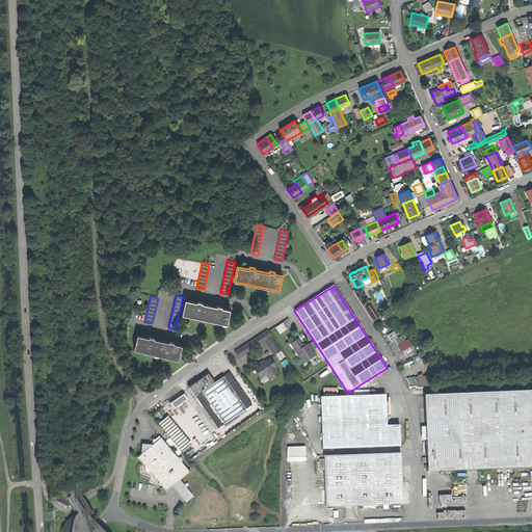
[(185,300),(182,315),(227,324),(230,310),(221,308),(222,307),(216,304),(216,307),(202,303),(203,301),(197,300),(196,302),(185,300)]
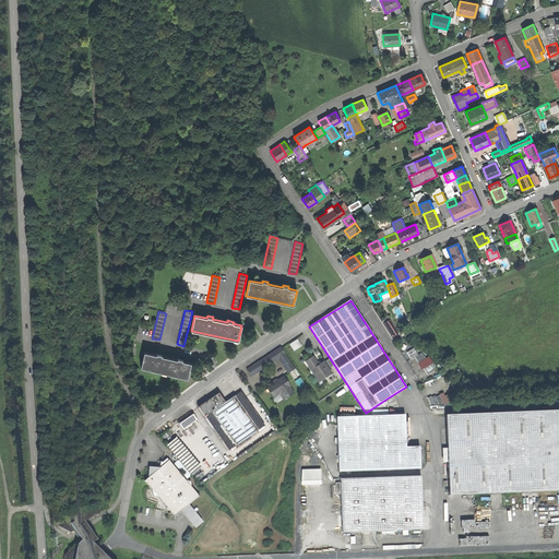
[(393,324),(388,328),(393,336),(397,333),(393,324)]
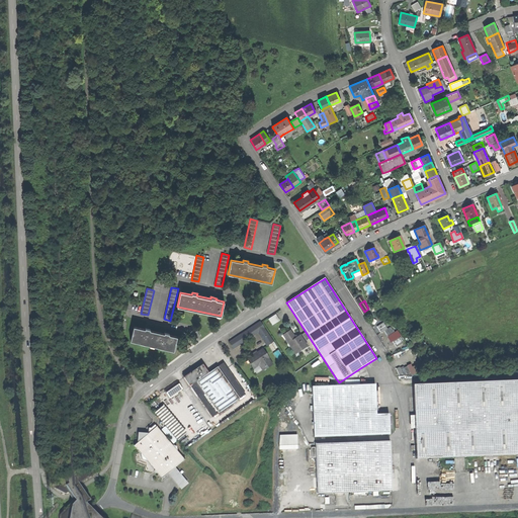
[(277,313),(269,318),(273,325),(281,319),(277,313)]
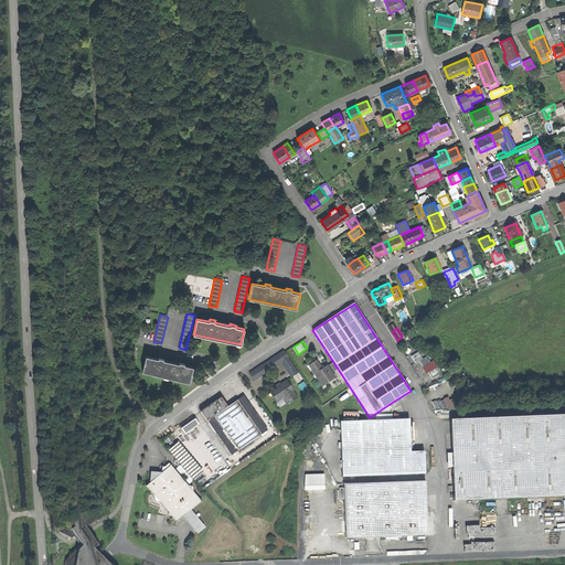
[(284,351),(249,374),(254,381),(281,362),(288,358),(284,351)]
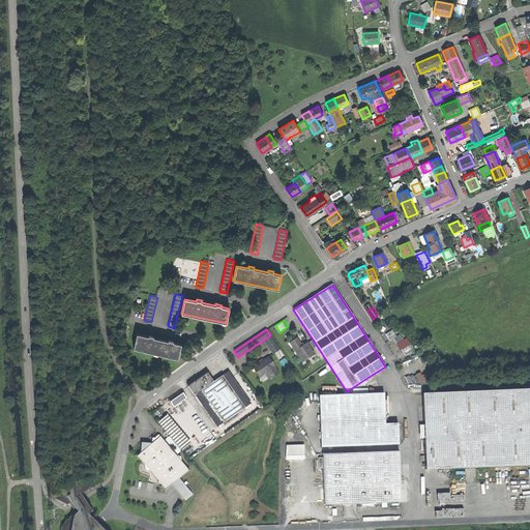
[(393,329),(386,333),(390,340),(394,337),(398,335),(393,329)]
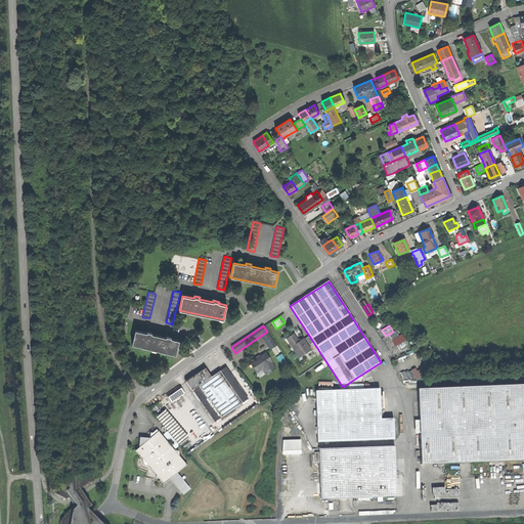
[(135,330),(132,344),(176,354),(179,340),(171,338),(172,337),(166,335),(166,337),(151,334),(151,332),(147,331),(146,333),(135,330)]
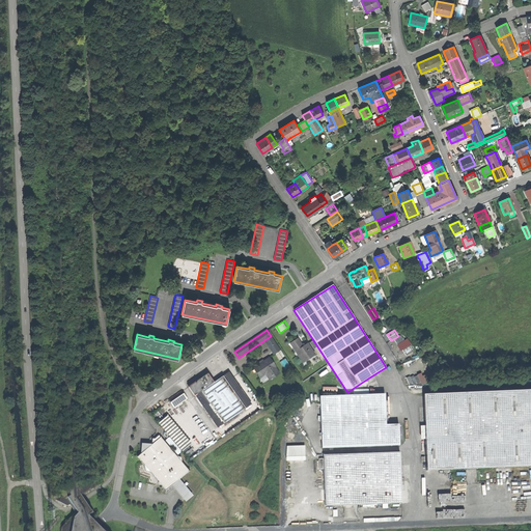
[(398,336),(395,338),(398,343),(404,340),(401,334),(398,336)]
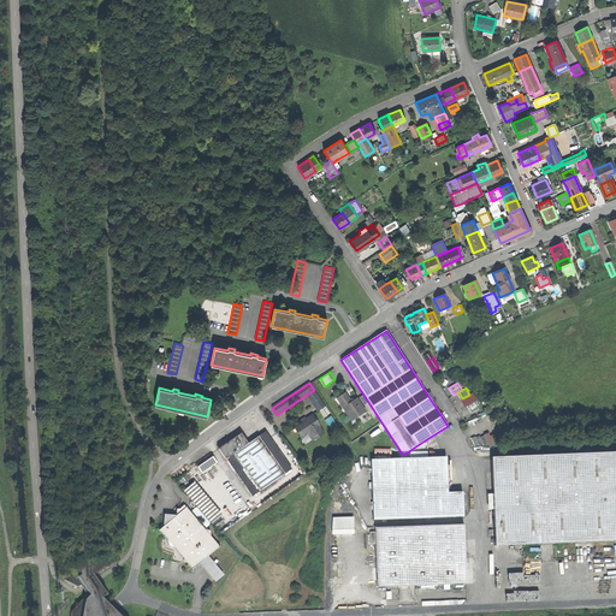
[(314,406),(321,402),(314,390),(307,395),(314,406)]
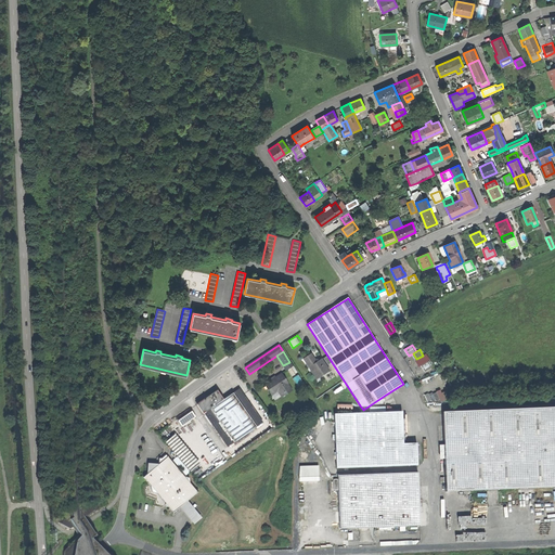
[(310,355),(302,360),(311,372),(314,370),(320,377),(328,371),(321,360),(317,363),(310,355)]
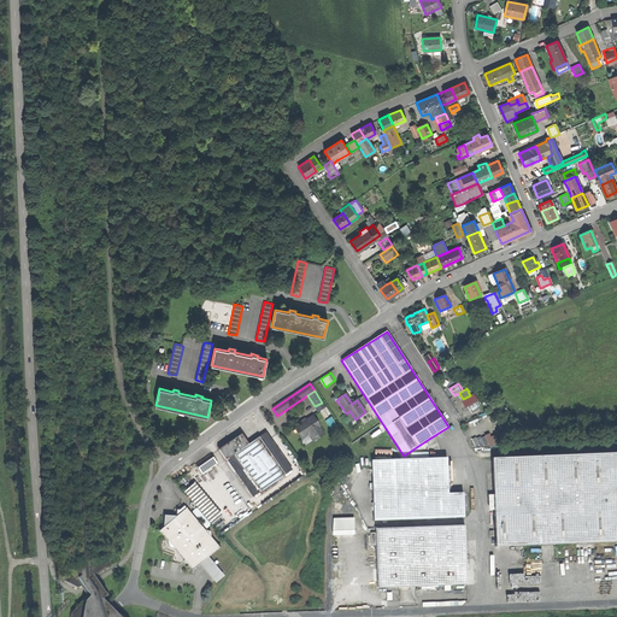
[(476,400),(469,405),(474,412),(482,407),(476,400)]
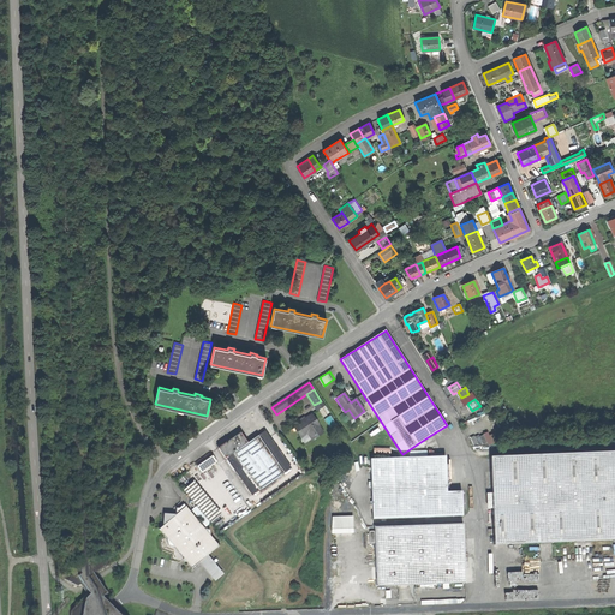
[(330,415),(326,418),(332,427),(336,424),(330,415)]
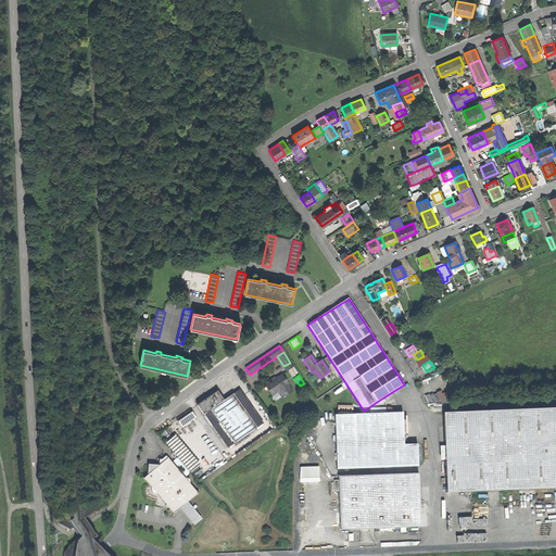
[(280,376),(265,386),(272,395),(278,391),(281,397),(291,391),(280,376)]
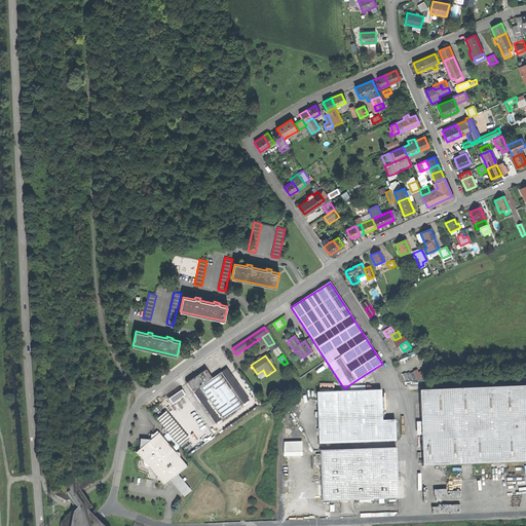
[(210,379),(193,391),(216,424),(250,401),(227,368),(210,379)]
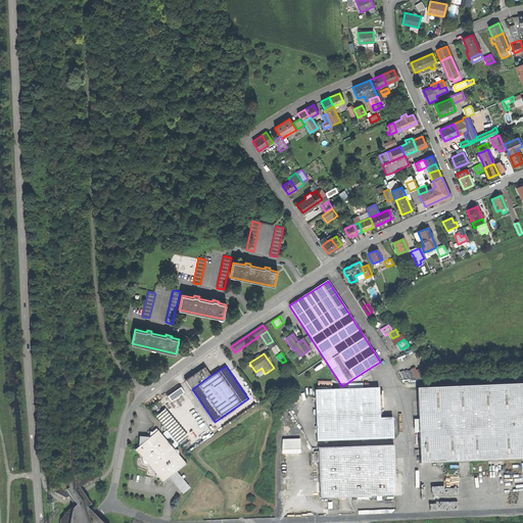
[(192,389),(208,377),(203,369),(185,381),(191,389),(192,389)]
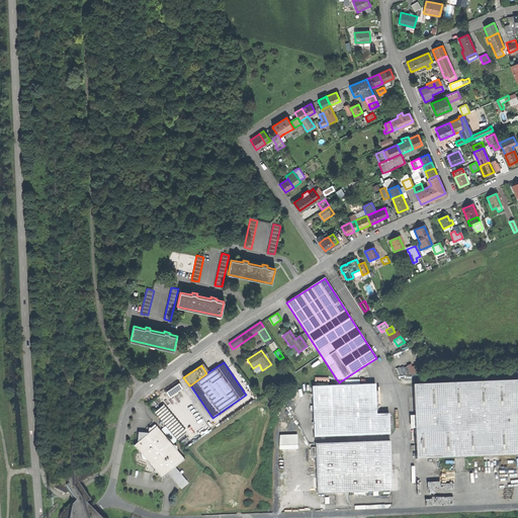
[(405,365),(401,367),(404,373),(408,372),(408,373),(412,371),(409,365),(406,366),(405,365)]
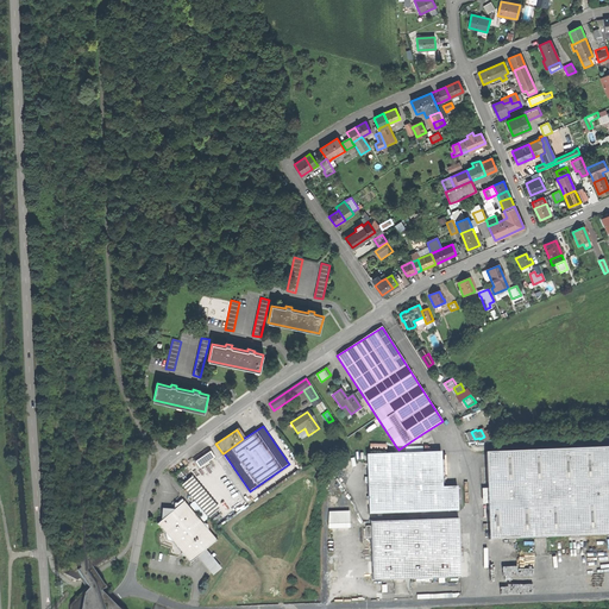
[(396,454),(368,456),(368,515),(458,513),(457,488),(441,488),(441,453),(426,453),(424,433),(399,450),(396,451),(396,454)]
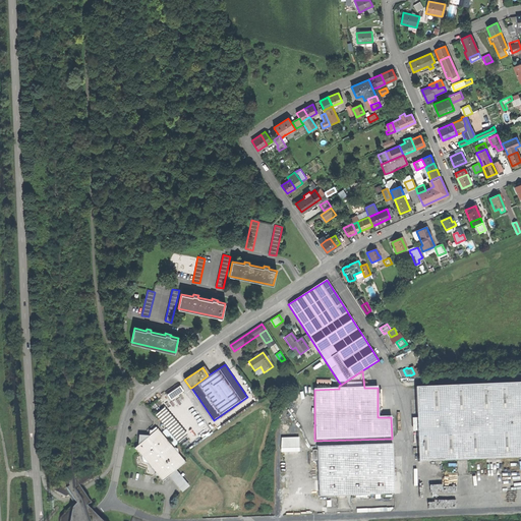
[(520,382),(416,387),(419,461),(520,456),(520,382)]
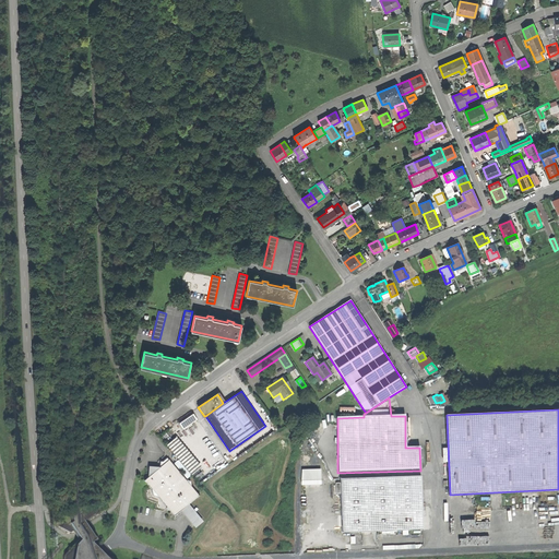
[(192,414),(179,423),(183,429),(197,420),(192,414)]
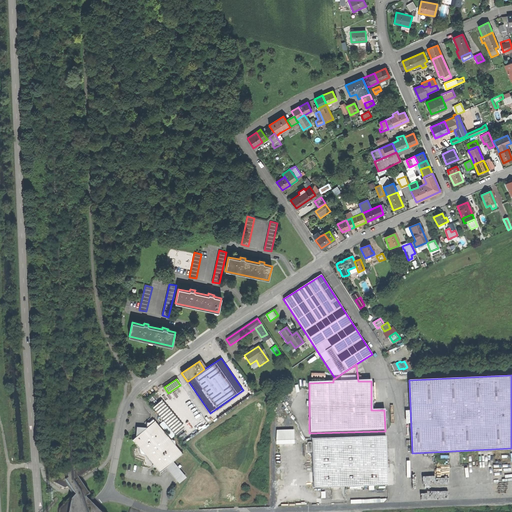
[(161,400),(152,408),(160,417),(162,420),(163,421),(175,435),(184,427),(161,400)]
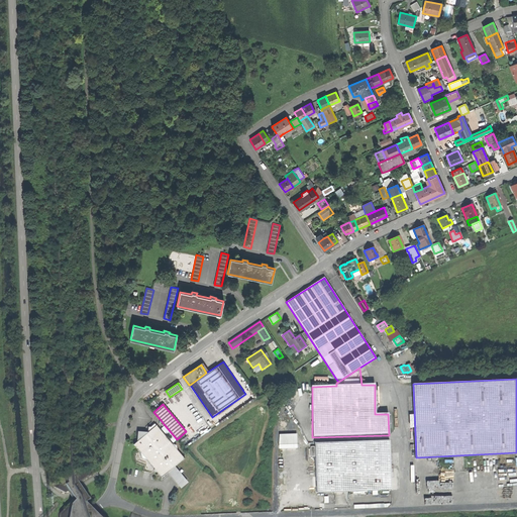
[(174,468),(175,467),(184,458),(177,450),(176,445),(171,443),(156,425),(151,429),(147,429),(147,432),(141,437),(138,437),(138,440),(136,441),(133,444),(140,452),(141,457),(146,459),(162,477),(168,473),(169,472),(174,468)]
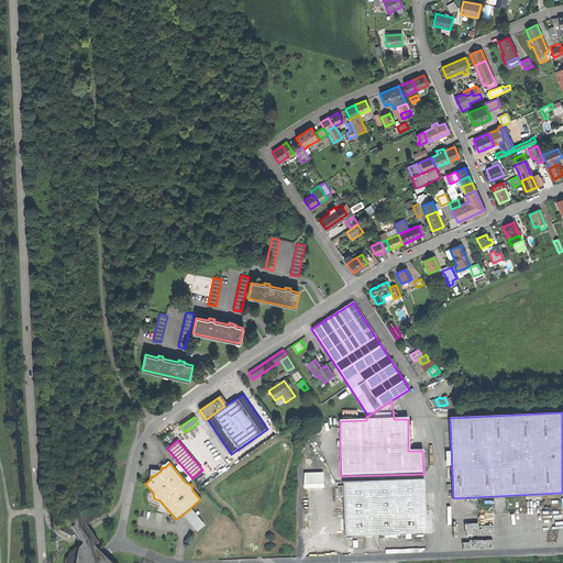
[(179,463),(175,467),(188,482),(192,478),(179,463)]
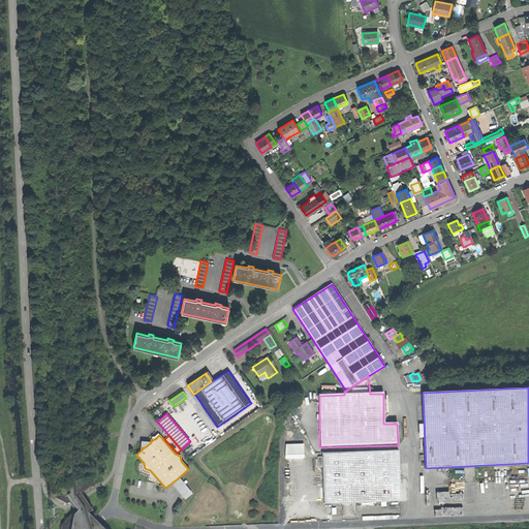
[(215,436),(198,444),(201,449),(217,440),(215,436)]
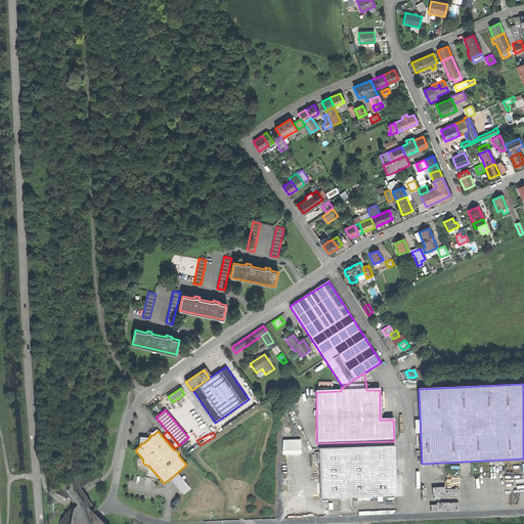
[(143,443),(149,438),(139,437),(138,447),(140,446),(140,443),(143,443)]
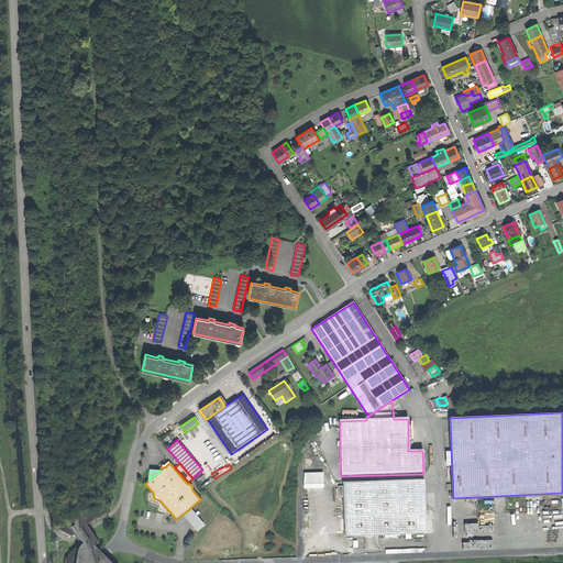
[(304,472),(304,484),(324,484),(324,472),(304,472)]
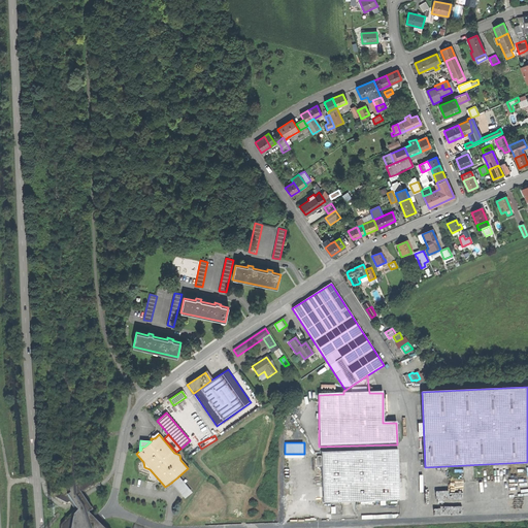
[(397,451),(322,453),(323,502),(399,500),(397,451)]
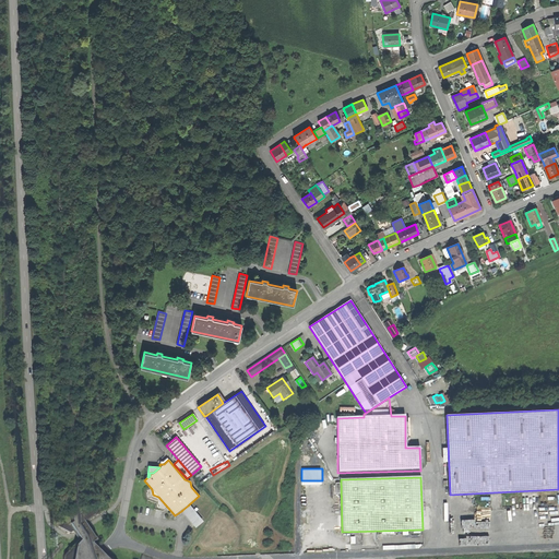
[(188,506),(188,507),(188,509),(186,511),(183,511),(182,510),(181,511),(195,527),(203,521),(189,504),(188,506)]
